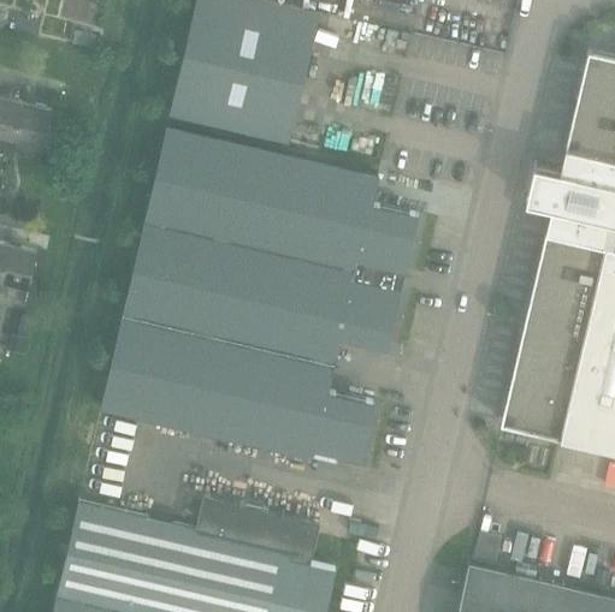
[(255,0),(194,0),(167,117),(287,144),(317,15),(255,0)]
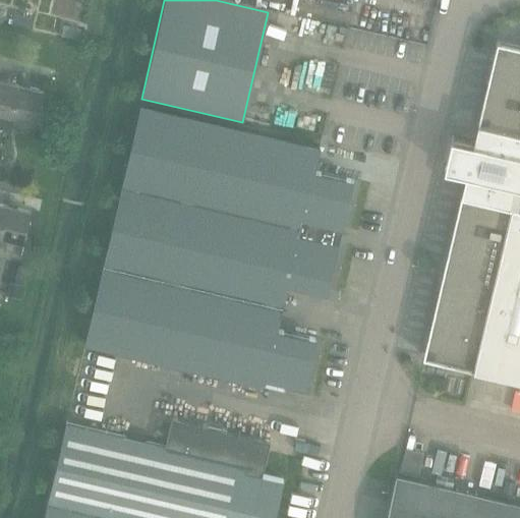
[(14,15),(11,26),(29,31),(31,18),(14,15)]
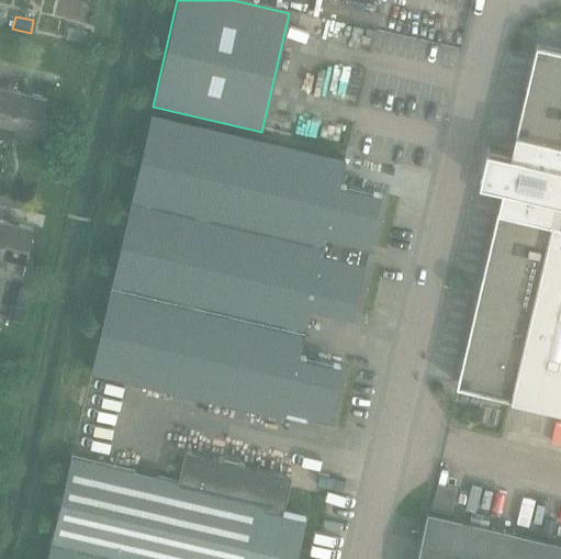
[(68,30),(65,43),(83,47),(87,35),(68,30)]
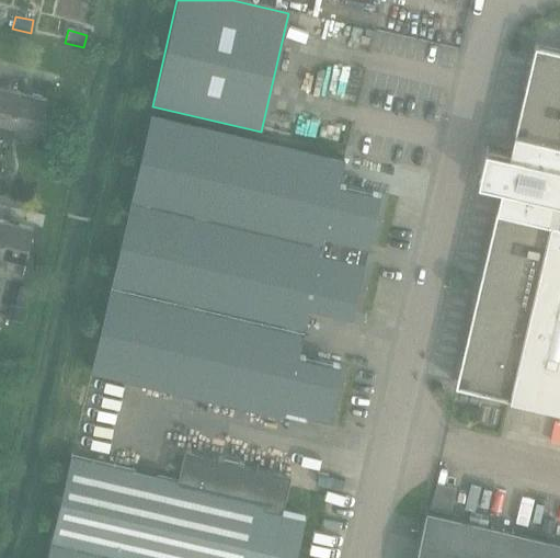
[(477,296),(456,387),(509,399),(559,411),(559,50),(553,49),(535,45),(516,131),(511,156),(506,173),(502,191),(494,223),(477,296)]
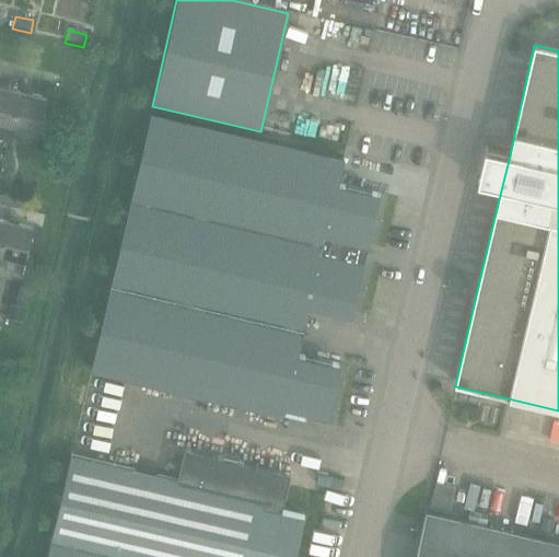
[(0,126),(4,128),(1,144),(10,147),(14,129),(37,135),(46,100),(0,89),(0,126)]
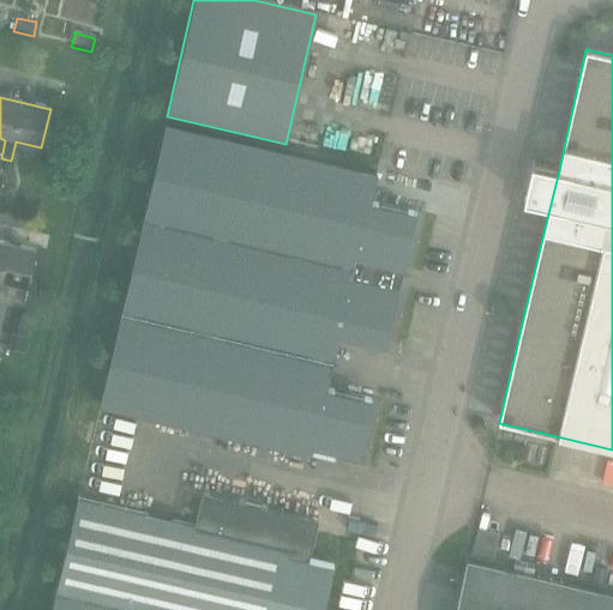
[(163,127),(114,339),(97,410),(310,459),(312,451),(358,461),(372,403),(325,392),(338,337),(384,348),(415,216),(370,205),(377,176),(163,127)]
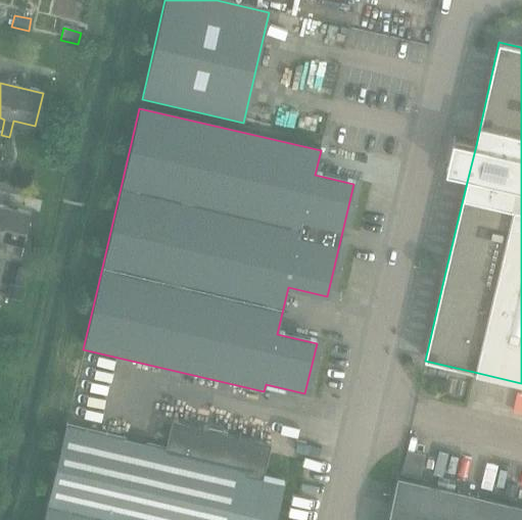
[(0,242),(22,247),(31,215),(5,208),(0,230),(0,242)]
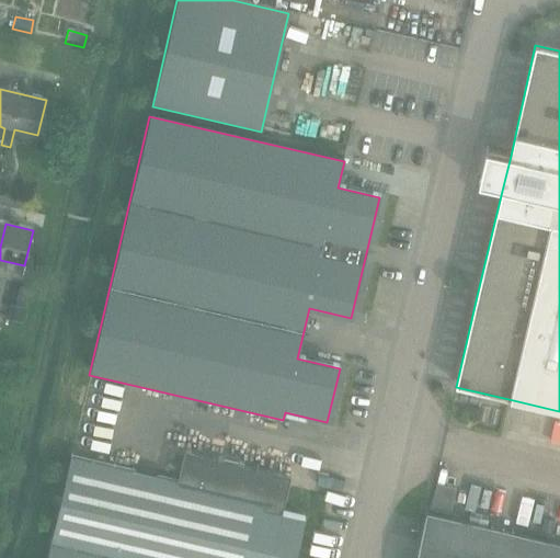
[(9,307),(6,322),(8,322),(21,326),(24,310),(9,307)]
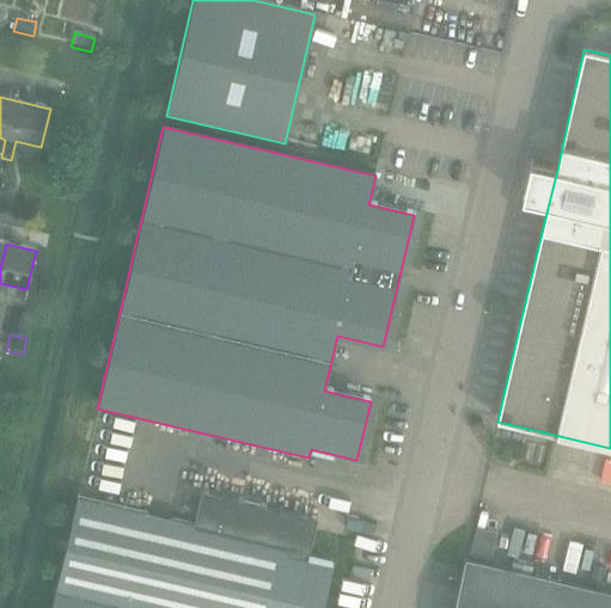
[(74,507),(61,564),(74,566),(242,607),(322,607),(331,567),(306,562),(316,521),(201,493),(193,526),(147,515),(77,497),(74,507)]
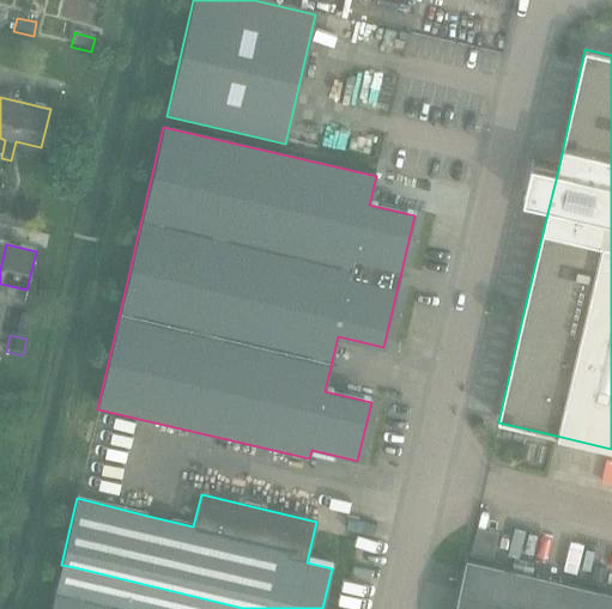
[(525,550),(529,529),(501,523),(496,543),(525,550)]
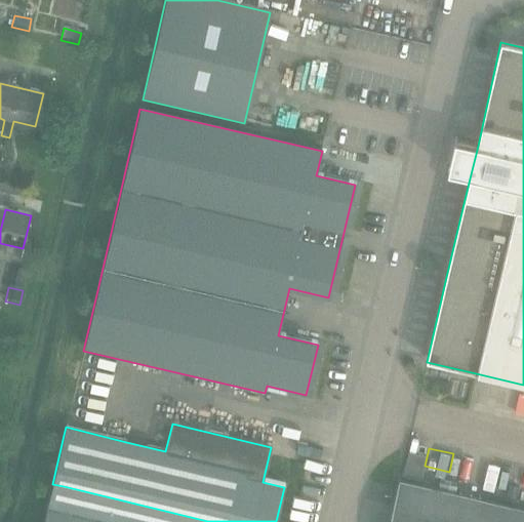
[(523,521),(523,511),(398,482),(389,521),(523,521)]
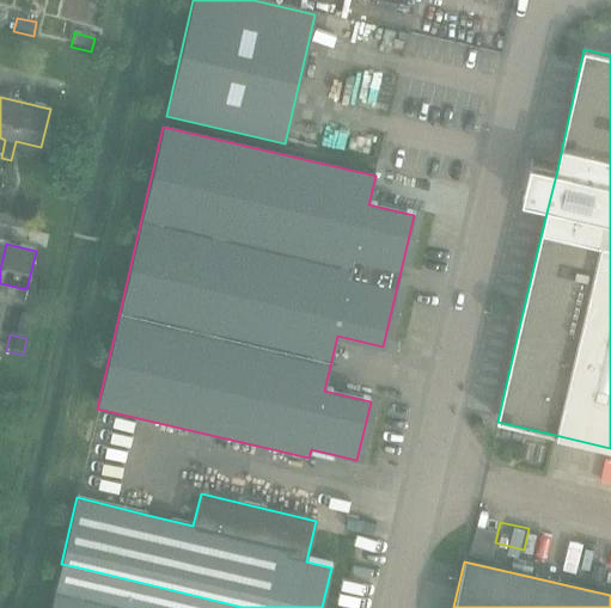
[(242,607),(74,566),(61,564),(50,607),(242,607)]
